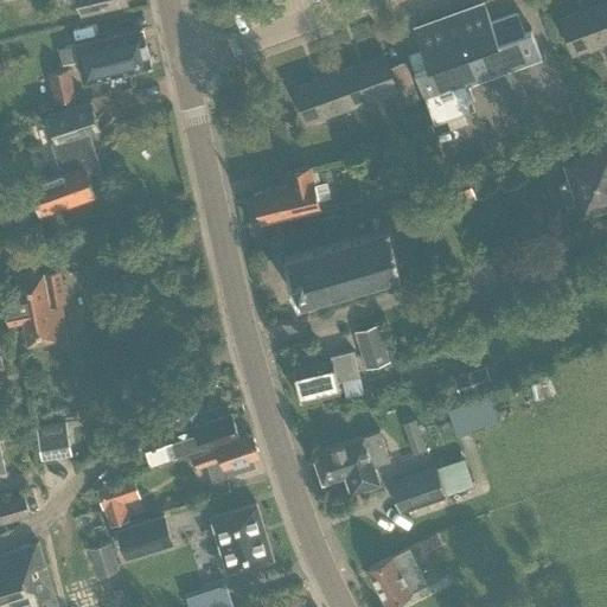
[(77,0),(81,12),(127,1),(126,0),(77,0)]
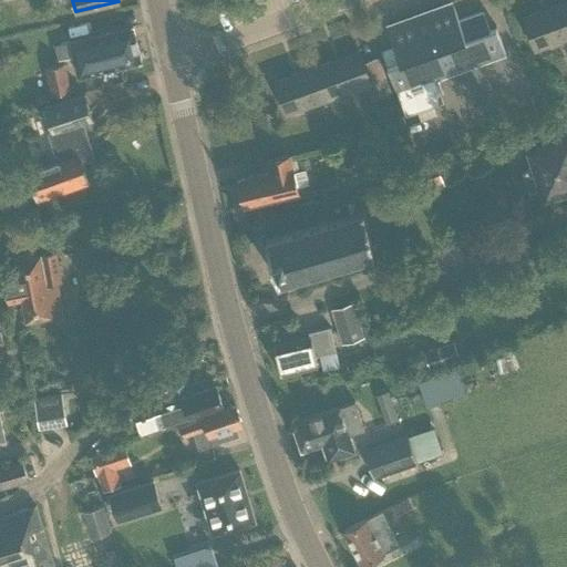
[(535,49),(566,38),(566,4),(566,2),(524,18),(535,49)]
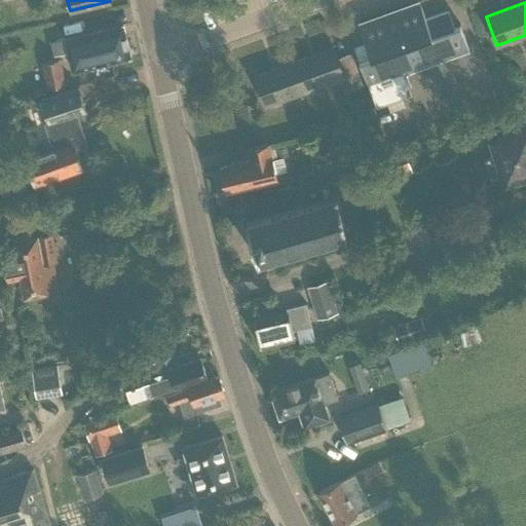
[(406,74),(468,51),(463,35),(456,37),(447,11),(425,20),(421,8),(384,21),(386,27),(363,35),(367,47),(355,51),(376,108),(413,95),(406,74)]
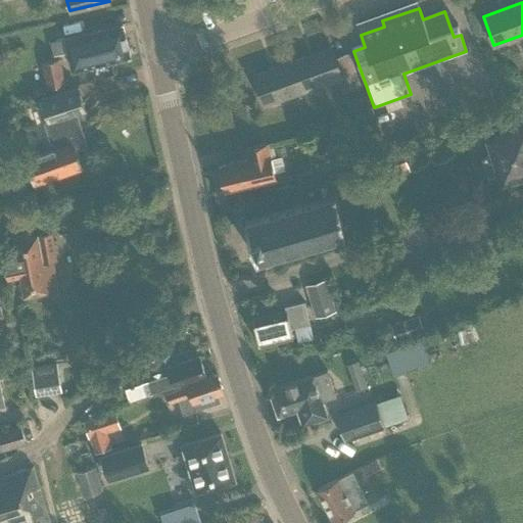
[(123,26),(65,39),(51,42),(54,54),(67,51),(73,70),(130,57),(123,26)]
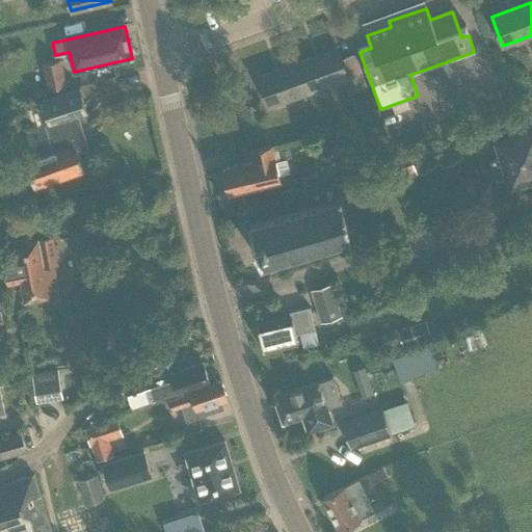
[(296,62),(308,94),(347,79),(337,48),(296,62)]
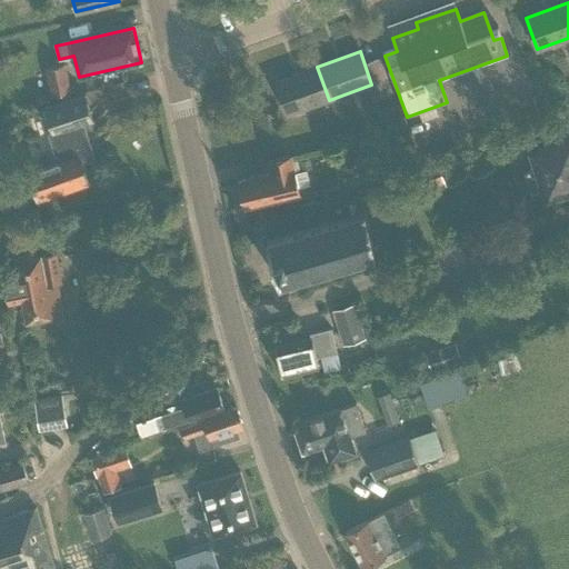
[(392,92),(380,57),(367,62),(379,97),(392,92)]
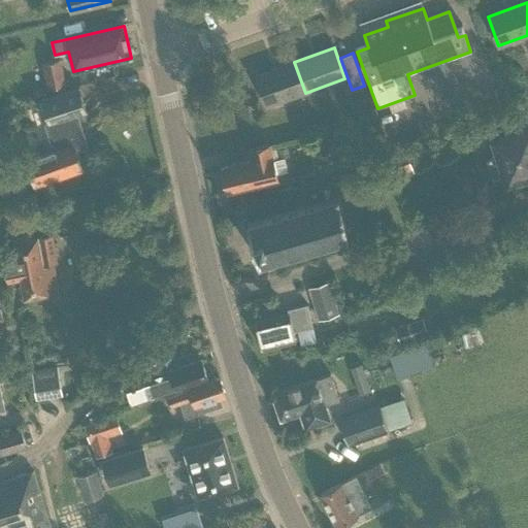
[(50,89),(65,85),(60,61),(43,65),(50,89)]
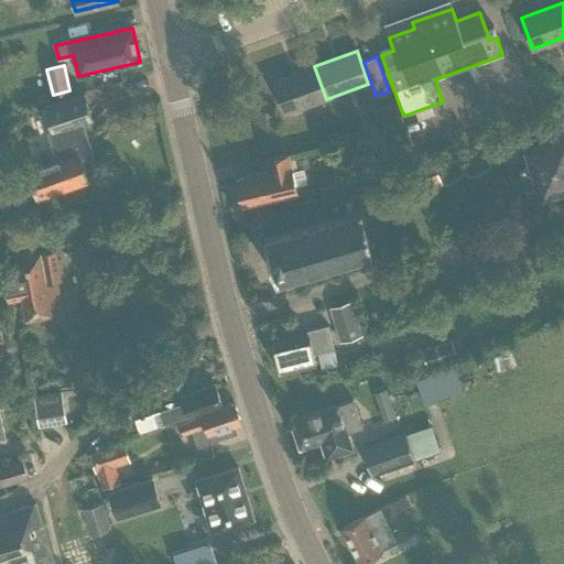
[(284,115),(326,99),(314,66),(272,82),(284,115)]
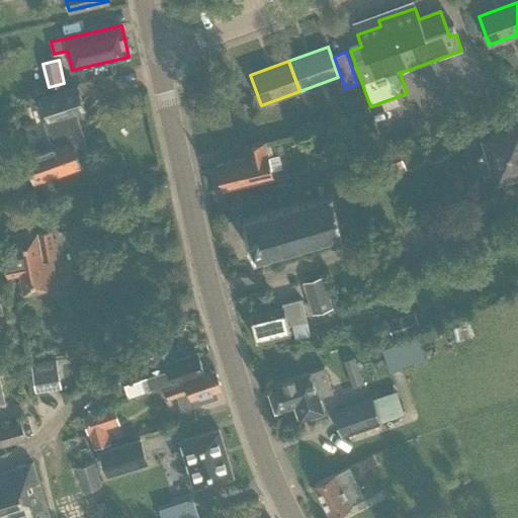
[(44,121),(52,147),(28,155),(37,183),(81,168),(74,149),(87,145),(76,113),(85,110),(77,87),(40,99),(47,119),(44,121)]
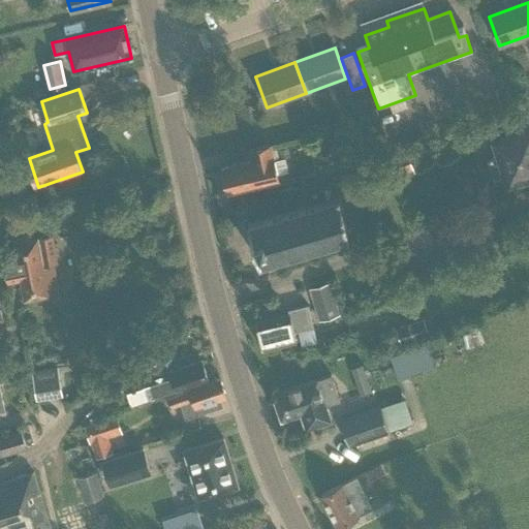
[(508,183),(528,176),(528,125),(523,106),(508,112),(510,118),(502,121),(505,127),(512,125),(516,134),(495,141),(500,156),(489,160),(495,178),(505,174),(508,183)]
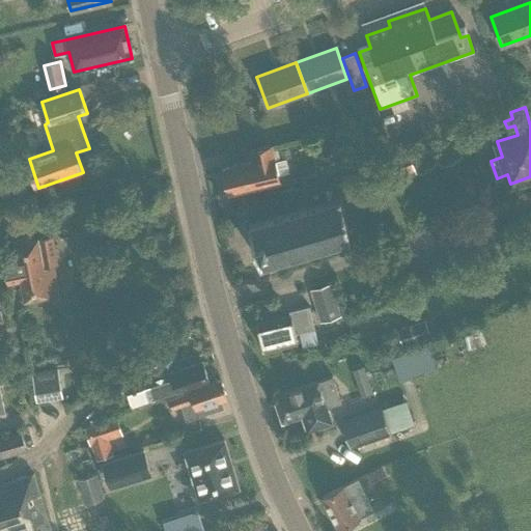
[(253,162),(221,169),(227,195),(280,183),(271,145),(250,150),(253,162)]
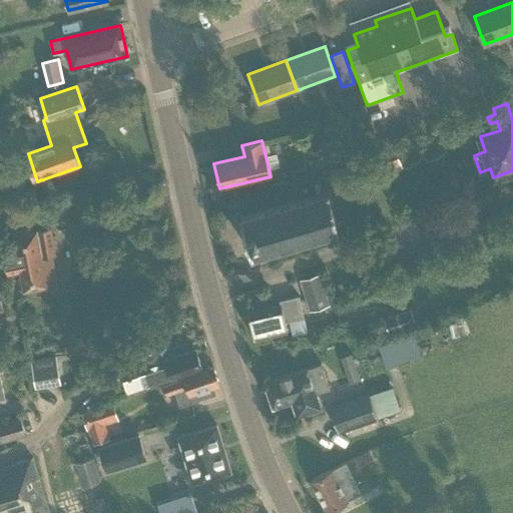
[(402,167),(394,143),(367,153),(376,177),(402,167)]
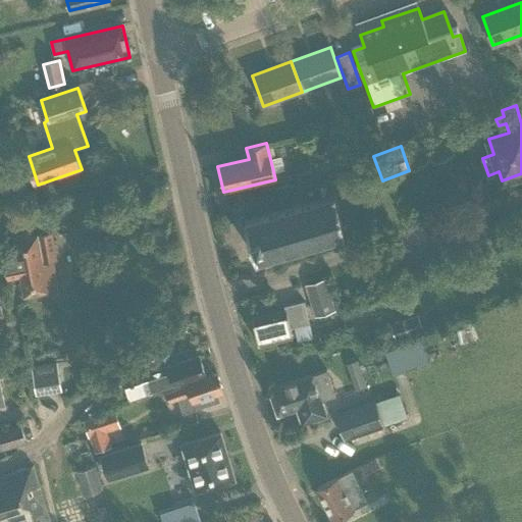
[(344,175),(341,161),(319,166),(323,181),(344,175)]
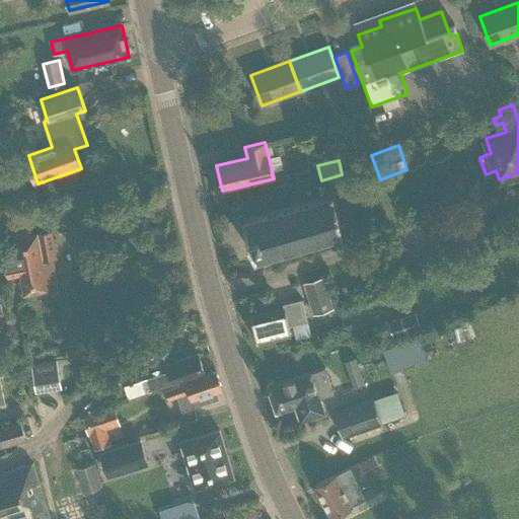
[(254,260),(344,233),(332,195),(243,220),(254,260)]
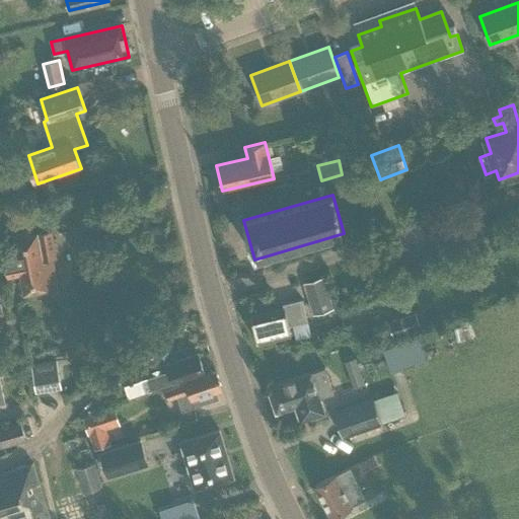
[(362,227),(374,224),(369,206),(357,210),(362,227)]
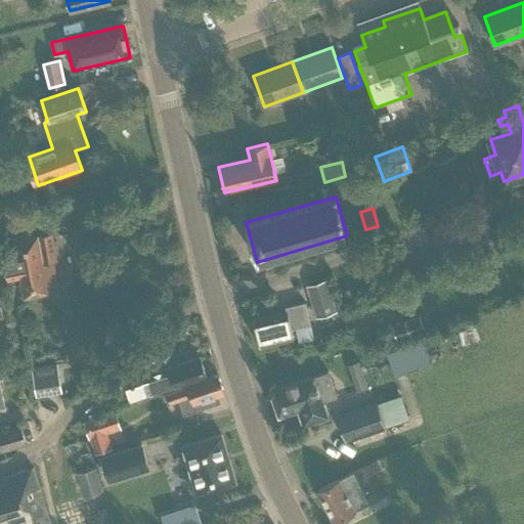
[(56,226),(85,221),(84,213),(55,222),(56,226)]
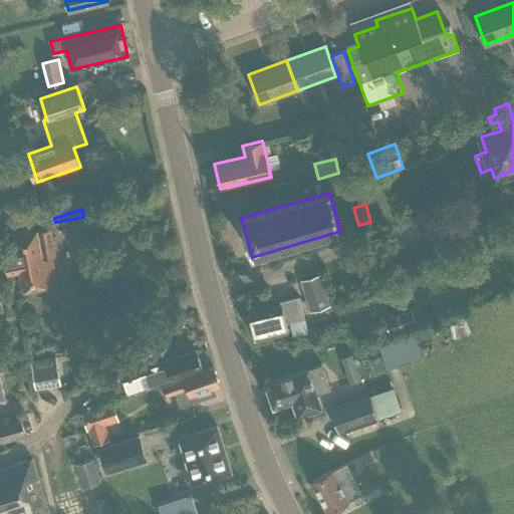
[(13,236),(12,236),(14,246),(2,248),(7,274),(19,272),(23,293),(47,288),(47,287),(56,286),(54,274),(45,275),(43,267),(52,265),(51,258),(55,257),(50,229),(29,233),(28,226),(12,231),(13,236)]
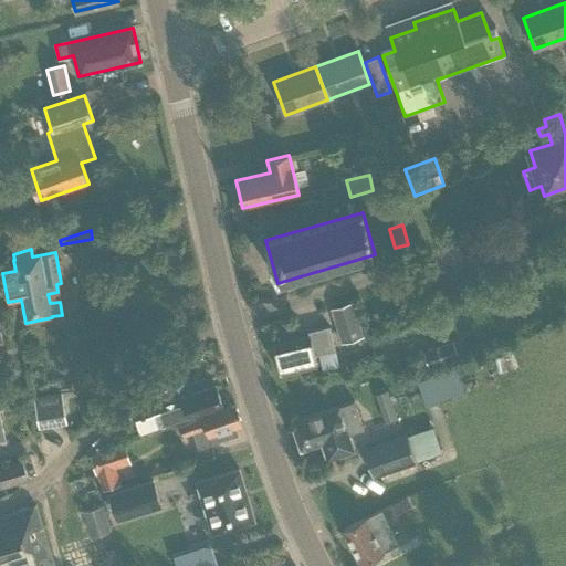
[(364,336),(353,302),(331,308),(341,343),(364,336)]
